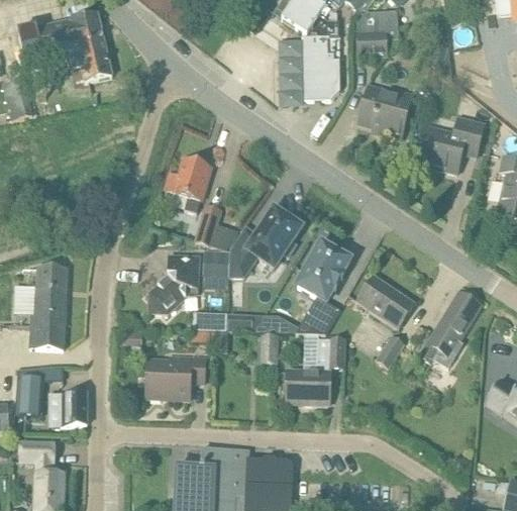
[(283,0),(275,11),(282,16),(281,17),(306,34),(306,36),(302,36),(302,37),(303,37),(304,99),(330,98),(339,90),(338,70),(337,19),(337,11),(334,10),(333,10),(325,5),(319,1),(317,0),(283,0)]
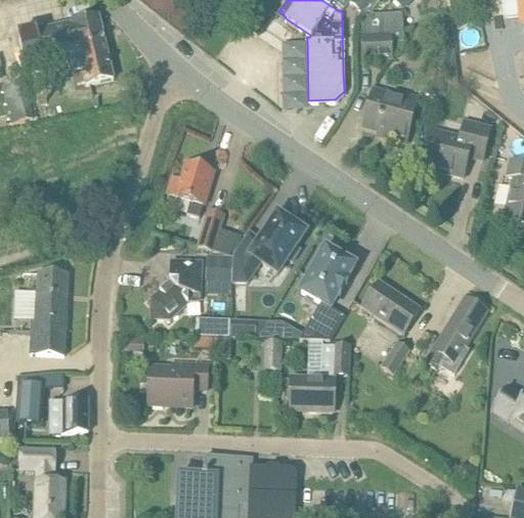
[(350,0),(359,10),(368,0),(350,0)]
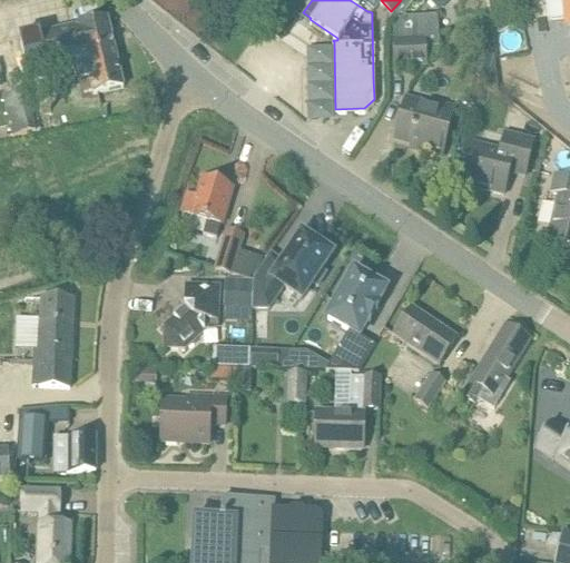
[(546,0),(547,12),(550,15),(563,13),(564,22),(569,21),(569,0),(546,0)]
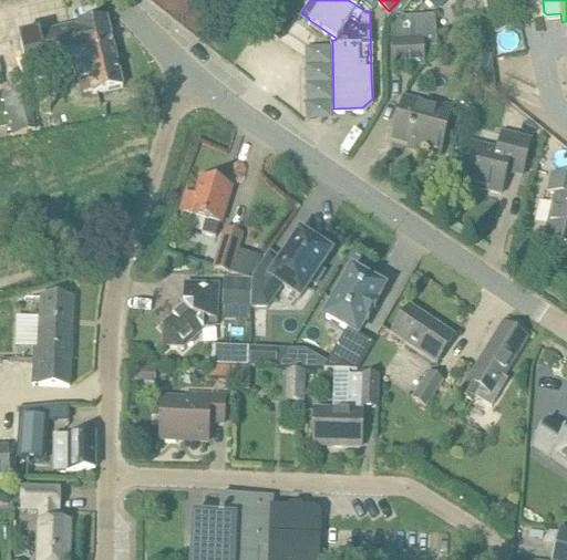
[(278,7),(266,24),(281,35),(294,17),(278,7)]
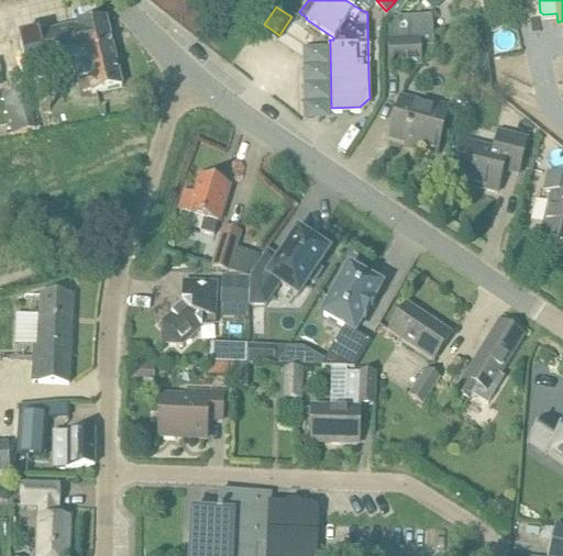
[(431,10),(396,12),(390,21),(392,34),(388,34),(389,60),(422,58),(421,43),(432,42),(431,10)]
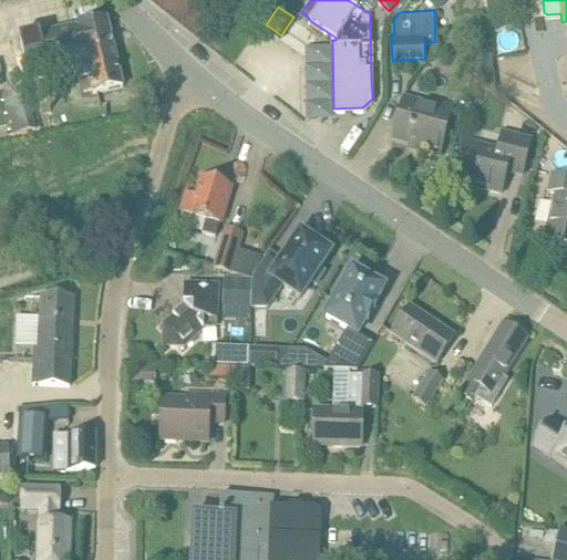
[(106,13),(69,22),(74,43),(86,41),(90,50),(113,44),(106,13)]
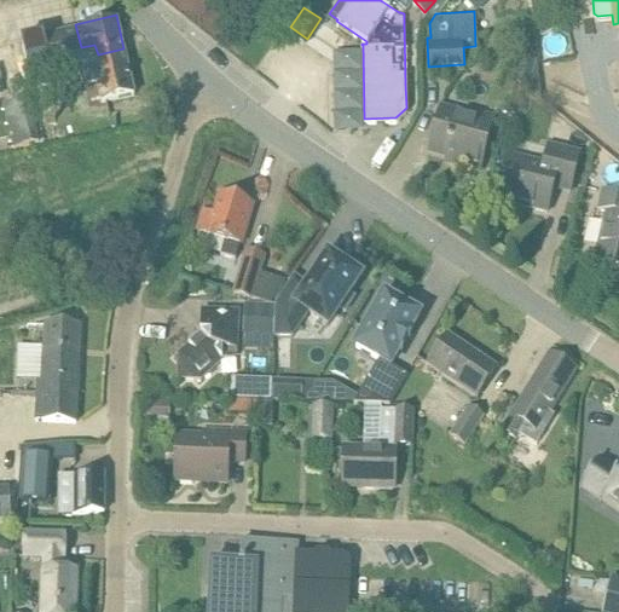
[(75,24),(22,38),(32,84),(53,79),(52,70),(82,63),(87,82),(97,81),(102,98),(133,90),(123,48),(98,55),(94,45),(81,47),(75,24)]
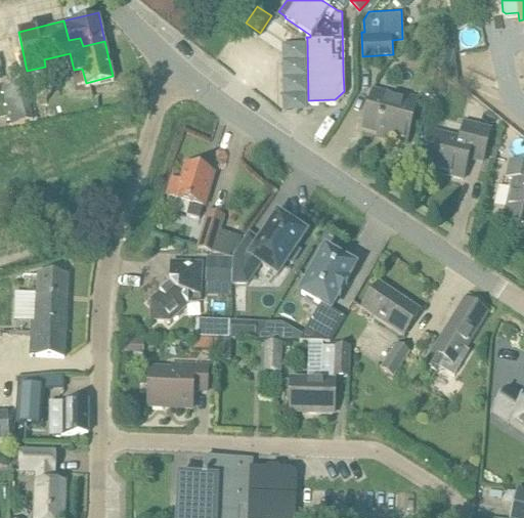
[(8,116),(0,117),(0,135),(12,133),(9,122),(33,118),(25,77),(1,83),(8,116)]
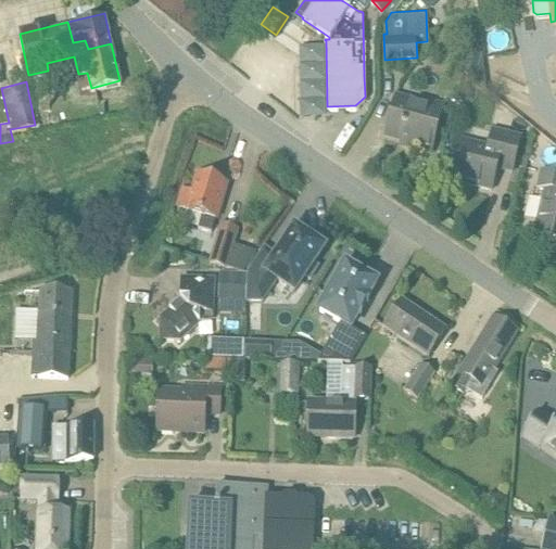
[(386,130),(411,137),(409,143),(430,149),(436,128),(443,100),(427,96),(425,105),(394,98),(386,130)]
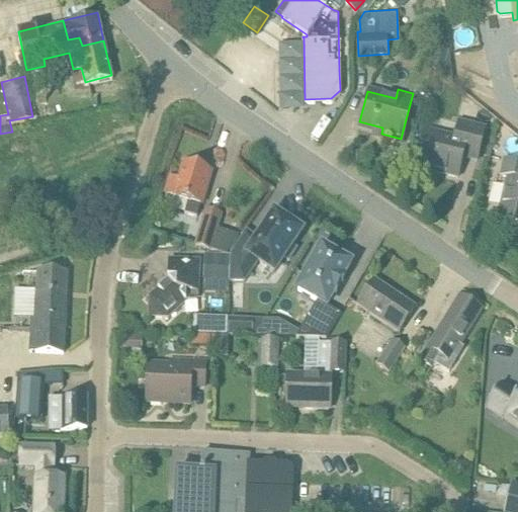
[(415,162),(447,170),(448,167),(458,169),(463,148),(479,151),(485,122),(458,116),(453,137),(423,130),(420,143),(415,162)]
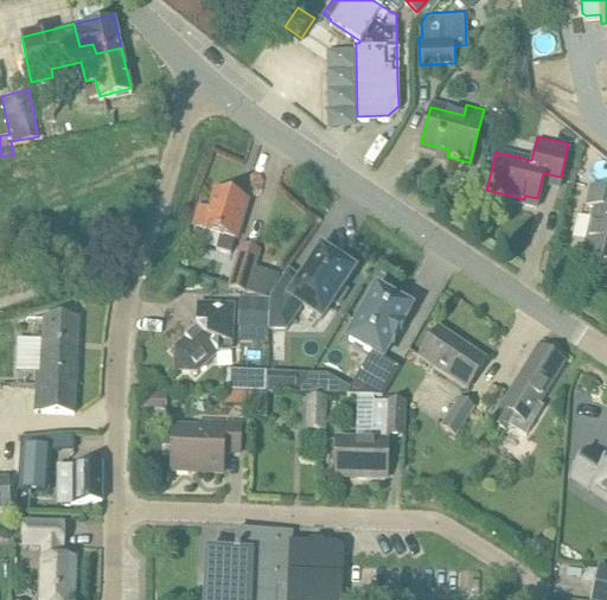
[(590,183),(586,203),(593,204),(587,230),(582,254),(606,259),(606,186),(602,186),(590,183)]
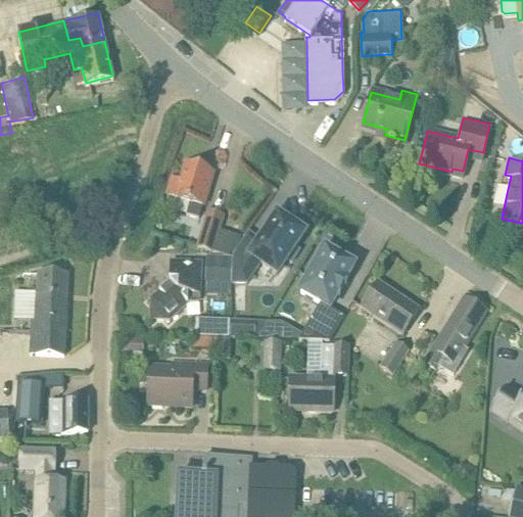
[(167,191),(190,198),(186,212),(198,215),(212,169),(186,160),(180,180),(172,178),(167,191)]
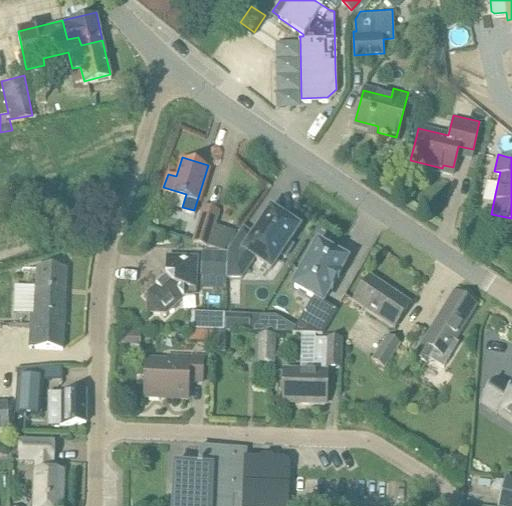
[(191,238),(206,242),(224,247),(236,227),(213,220),(216,207),(201,203),(191,238)]
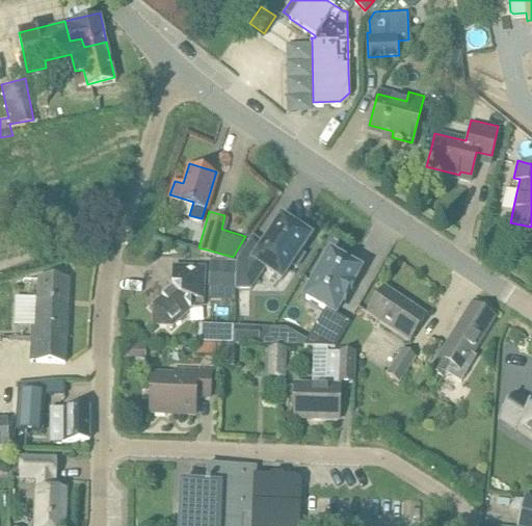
[(264,241),(251,234),(237,258),(241,286),(253,283),(266,262),(284,272),(291,262),(295,264),(301,254),(297,251),(306,237),(298,232),(300,229),(288,220),(285,225),(277,220),(264,241)]
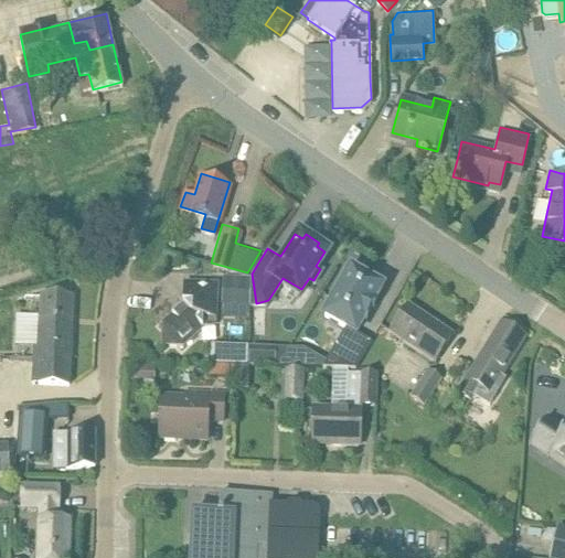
[(322,364),(355,365),(371,337),(355,329),(365,312),(366,313),(374,300),(373,299),(382,283),(376,280),(379,276),(359,265),(356,269),(351,266),(324,312),(345,323),(322,364)]
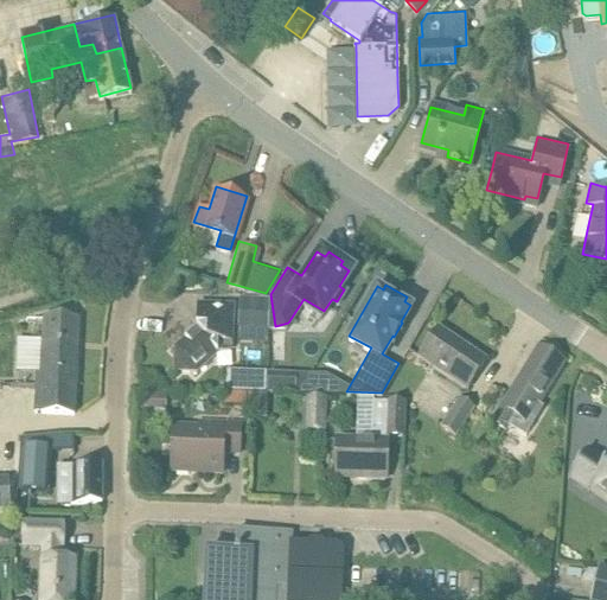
[(238,293),(237,324),(268,325),(269,325),(269,294),(238,293)]
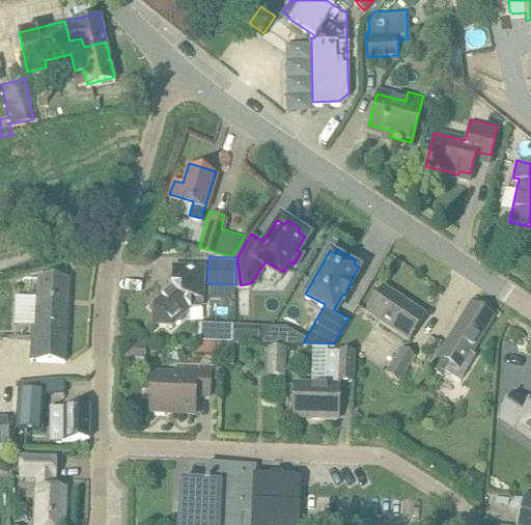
[(154,300),(152,320),(172,321),(190,304),(191,294),(202,295),(203,264),(172,263),(171,283),(154,300)]
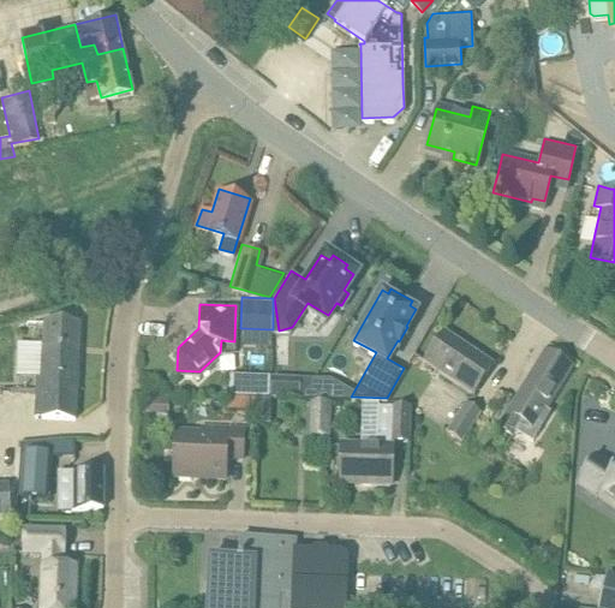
[(36,388),(35,412),(75,415),(79,319),(45,317),(43,338),(39,338),(36,388)]
